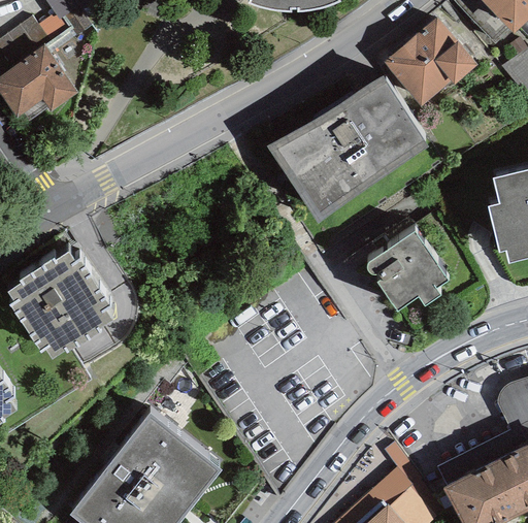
[(235,0),(256,9),(268,12),(278,13),(295,14),(310,12),(326,9),(342,1),(343,0),(235,0)]
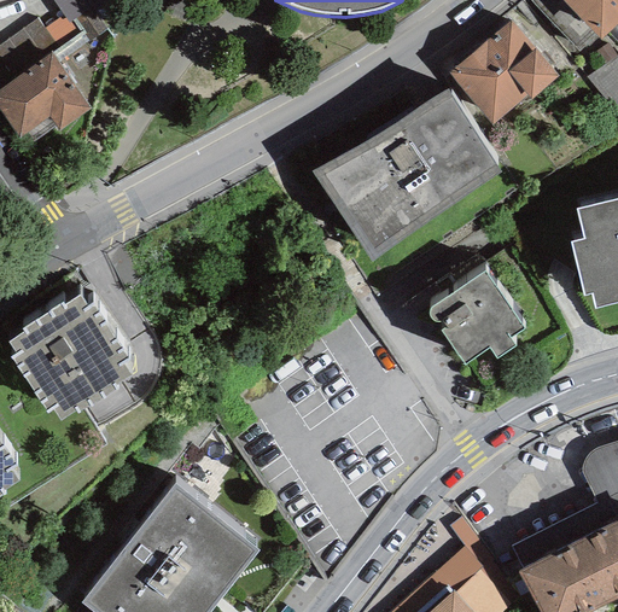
[(617,22),(617,0),(563,0),(600,39),(617,22)]
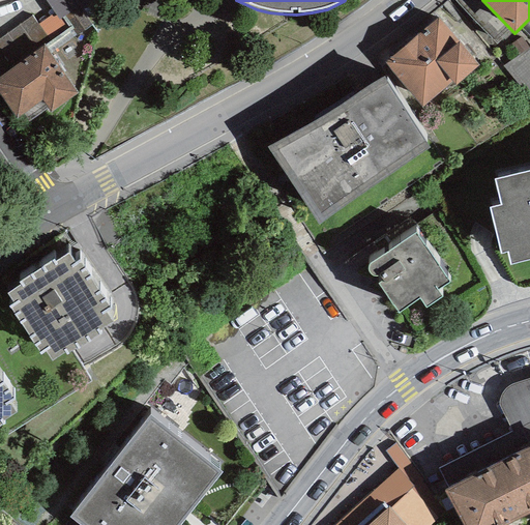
[(454,85),(477,66),(439,18),(417,35),(418,37),(385,63),(420,107),(452,82),(454,85)]
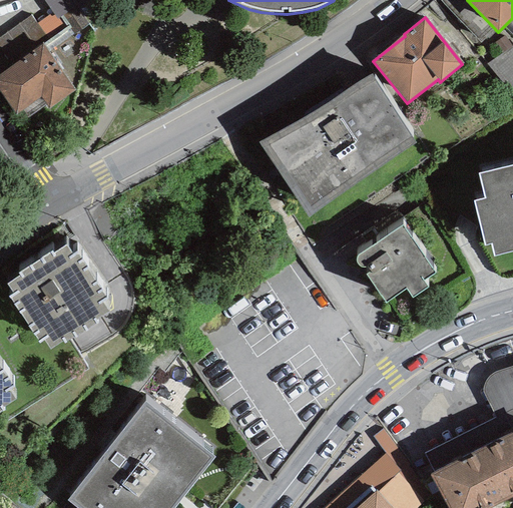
[(512,44),(490,64),(512,91),(512,44)]
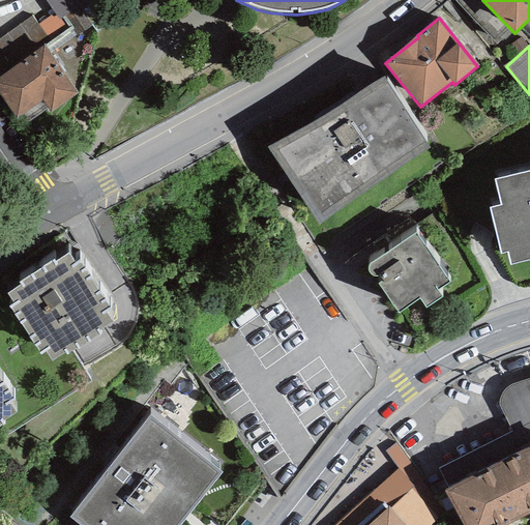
[(78,95),(42,47),(0,77),(0,95),(27,133),(78,95)]
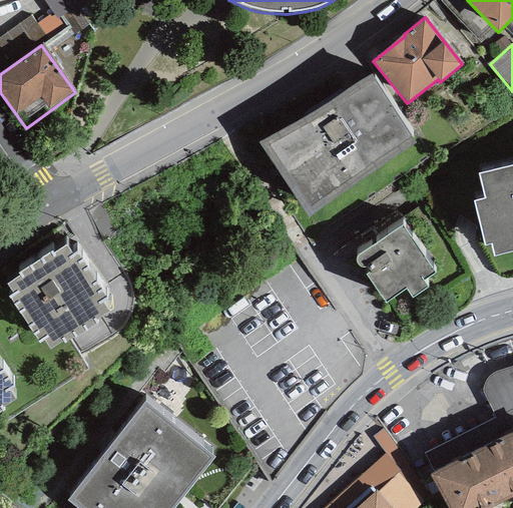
[(417,142),(371,72),(261,143),(307,213),(417,142)]
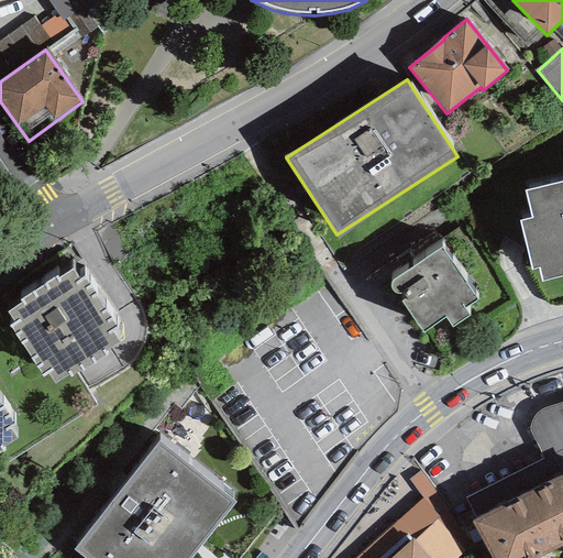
[(562,179),(525,189),(531,216),(520,219),(531,267),(539,266),(541,279),(562,273),(562,179)]
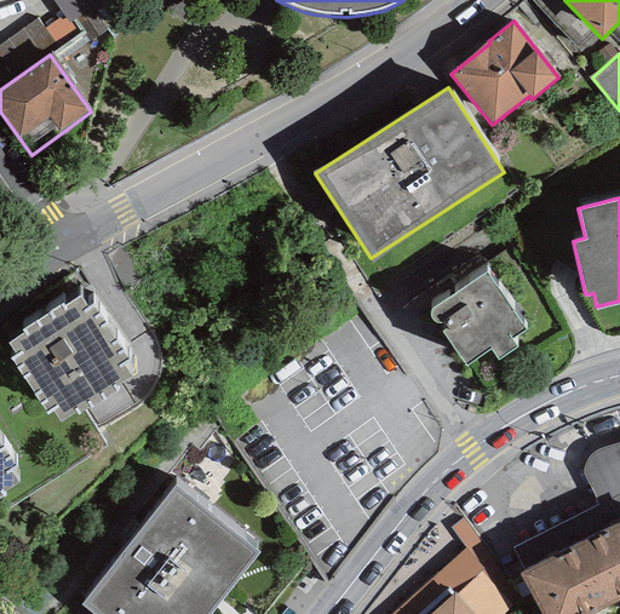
[(524,330),(486,271),(434,305),(431,309),(430,314),(431,316),(434,320),(437,321),(440,321),(443,320),(447,326),(442,330),(465,365),(491,348),(497,357),(516,345),(511,338),(524,330)]
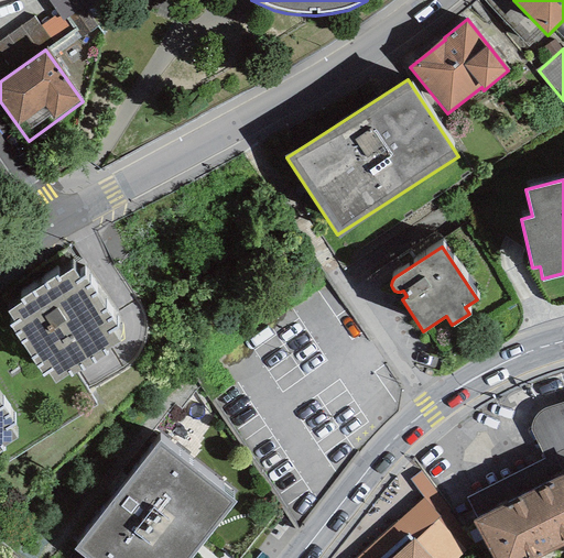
[(73,269),(60,275),(57,273),(20,298),(21,301),(8,310),(13,321),(9,326),(43,376),(49,373),(54,383),(68,373),(71,376),(108,351),(106,348),(120,339),(114,329),(118,326),(85,275),(79,279),(73,269)]
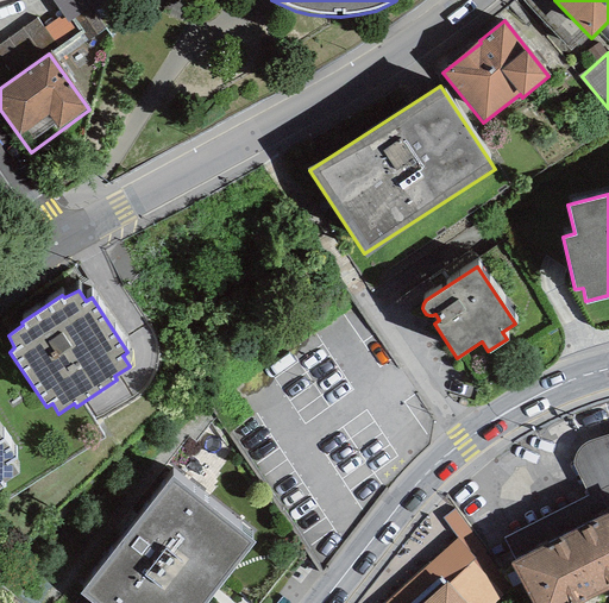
[(0,487),(5,484),(2,481),(18,471),(11,460),(16,457),(0,432),(0,487)]
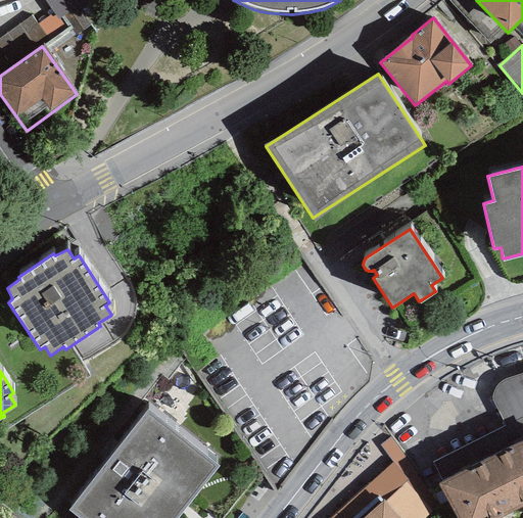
[(522,378),(501,385),(495,391),(492,397),(492,404),(506,430),(432,468),(441,488),(522,445),(522,378)]
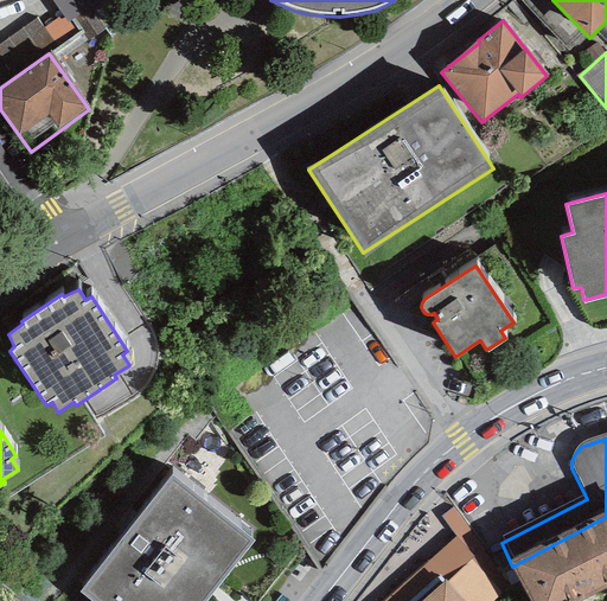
[(206,600),(255,542),(170,475),(78,590),(90,600),(206,600)]
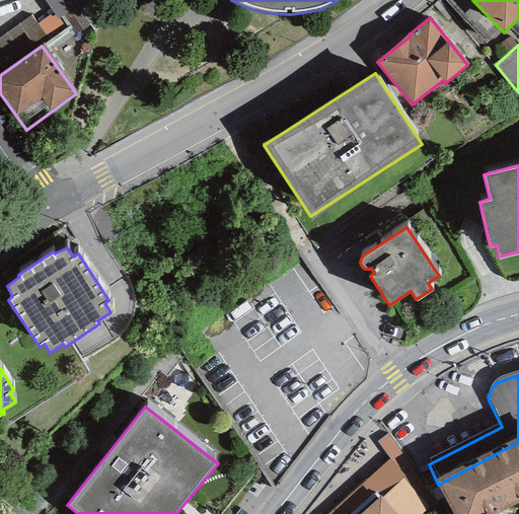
[(428,513),(438,505),(386,438),(377,447),(389,463),(334,513),(428,513)]
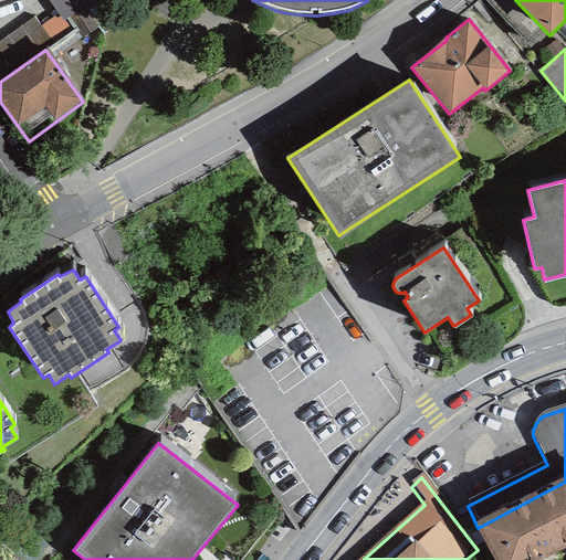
[(565,482),(478,528),(474,529),(489,559),(556,559),(565,555),(565,482)]
